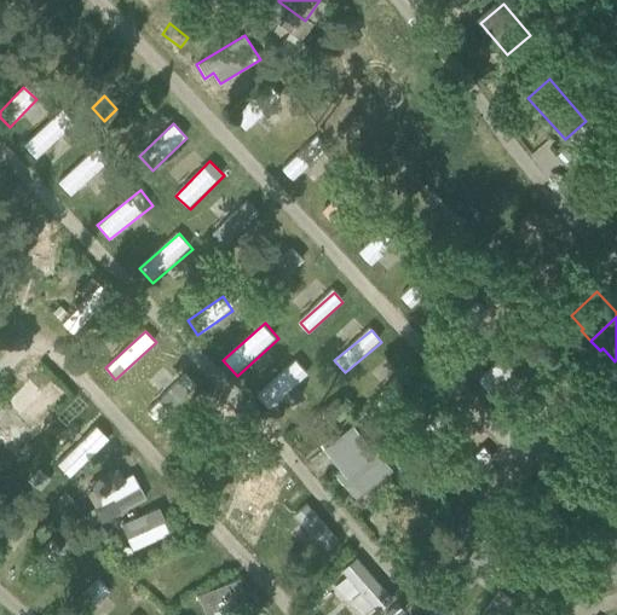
[(29,382),(6,407),(33,433),(64,398),(50,384),(41,394),(29,382)]
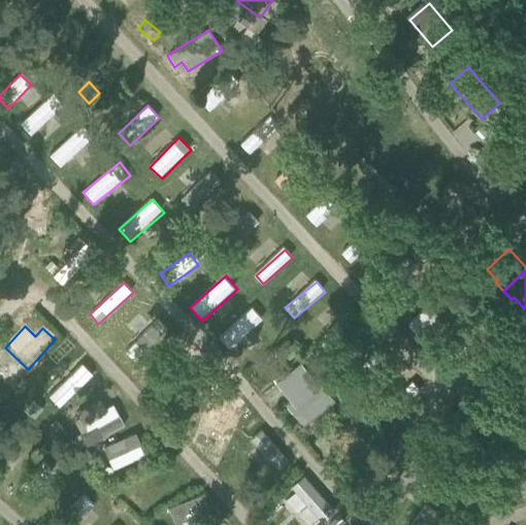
[(292,363),(300,357),(294,348),(285,354),(292,363)]
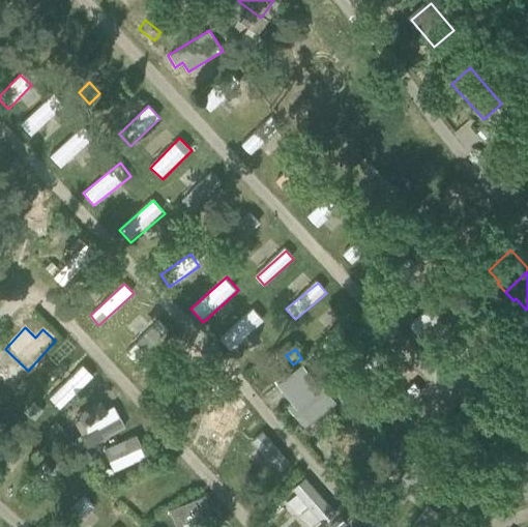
[(273,390),(309,427),(335,402),(301,364),(273,390)]
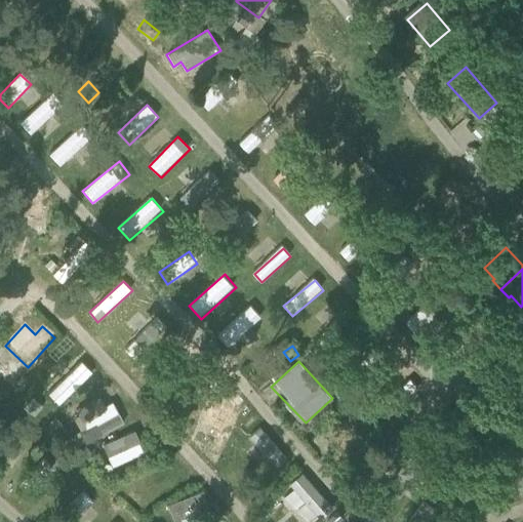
[(0,375),(0,416),(2,419),(23,394),(0,375)]
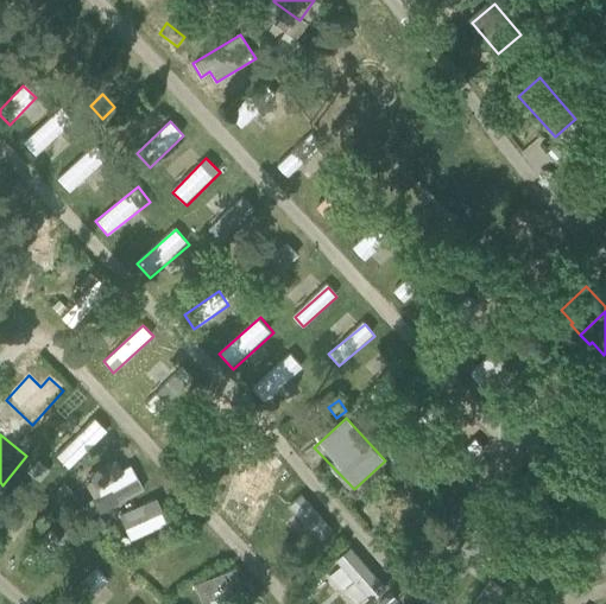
[(227,502),(254,513),(271,472),(245,462),(227,502)]
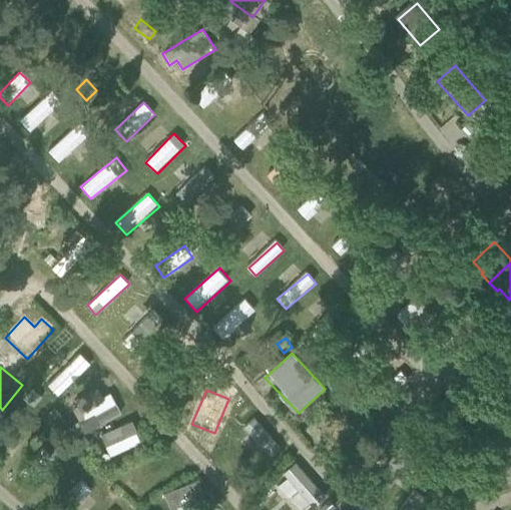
[(111,395),(77,413),(87,432),(121,414),(111,395)]
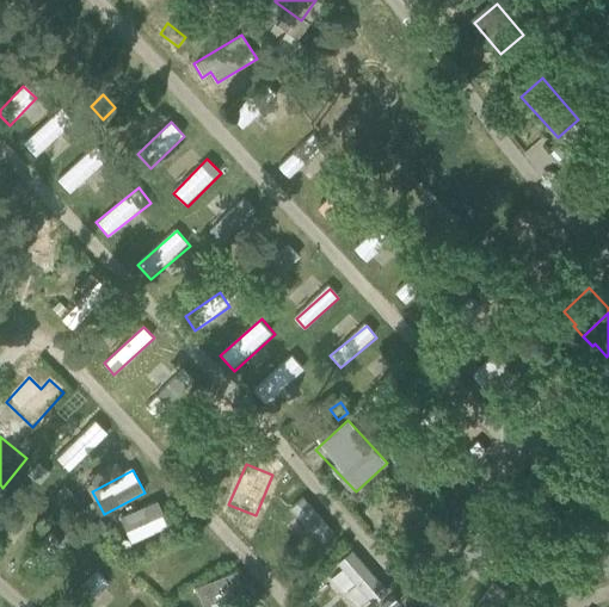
[(272,479),(264,500),(274,503),(282,484),(272,479)]
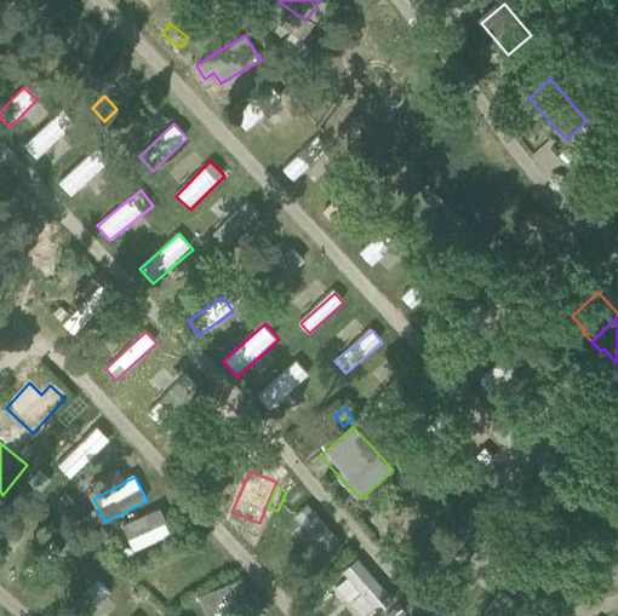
[(330,553),(343,540),(309,505),(296,518),(330,553)]
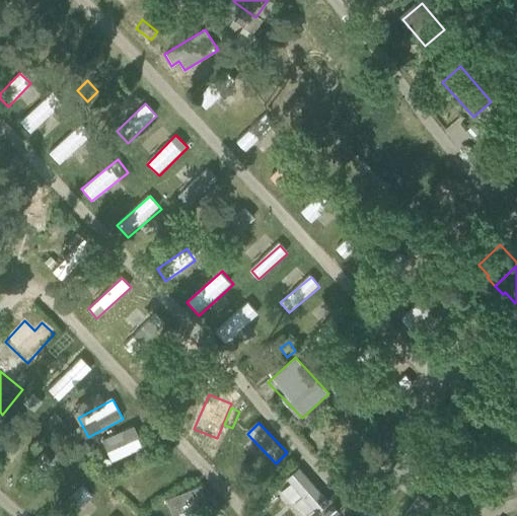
[(100,441),(112,463),(143,447),(133,426),(100,441)]
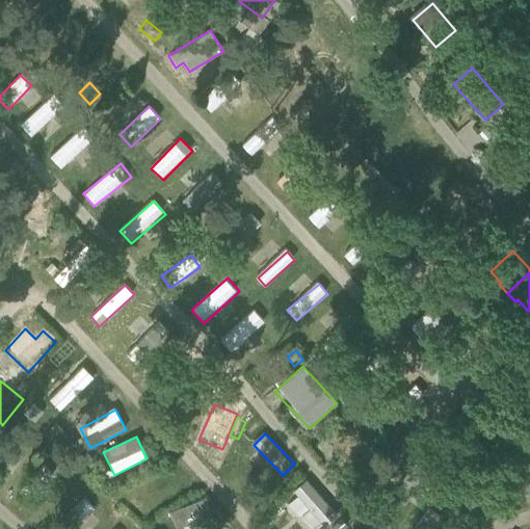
[(0,463),(1,465),(17,448),(5,438),(0,443),(0,463)]
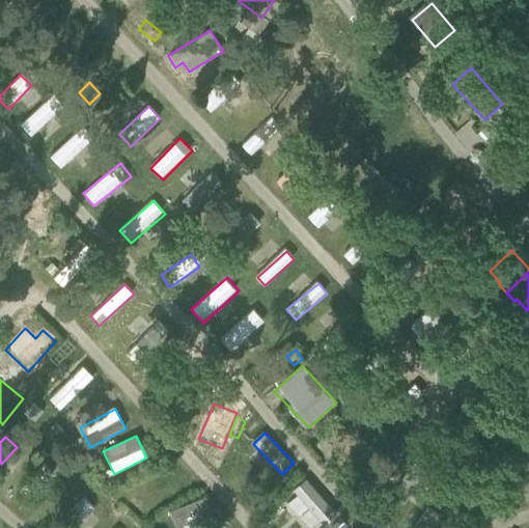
[(528,443),(526,442),(518,455),(528,463),(528,443)]
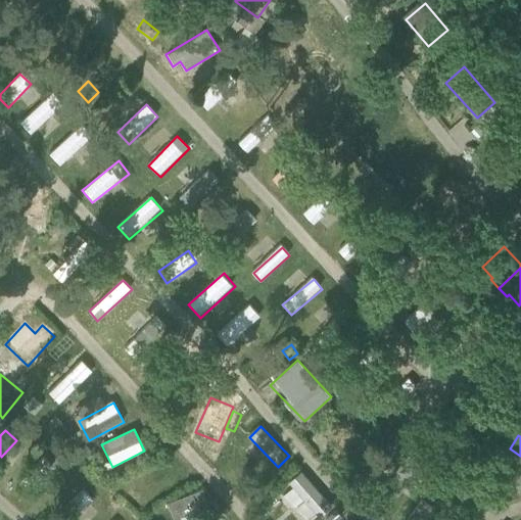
[(424,467),(410,458),(387,490),(400,500),(424,467)]
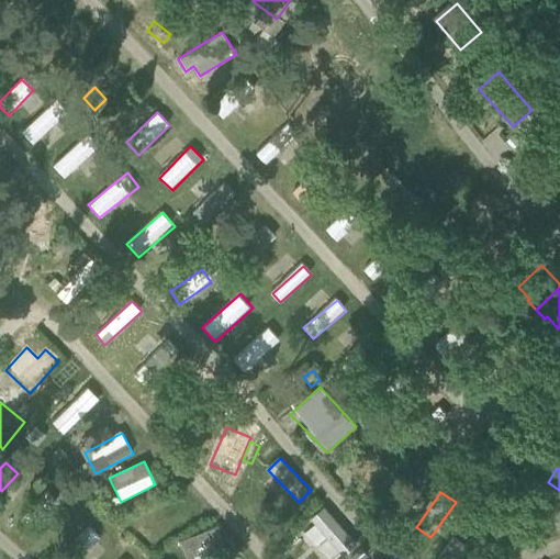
[(47,493),(22,521),(32,529),(56,502),(47,493)]
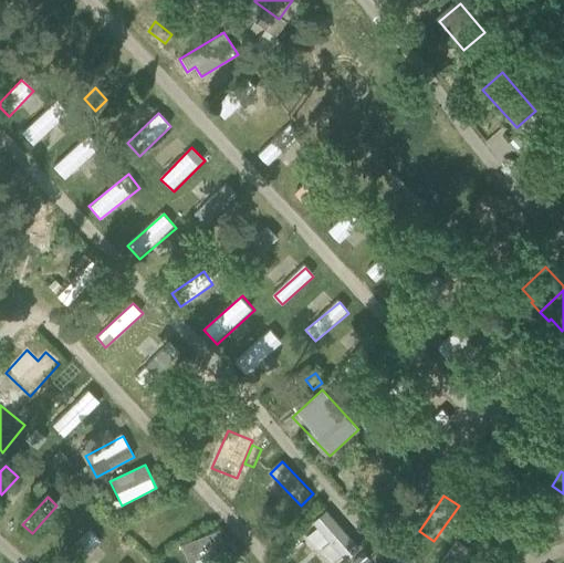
[(563,517),(539,501),(529,515),(563,538),(563,517)]
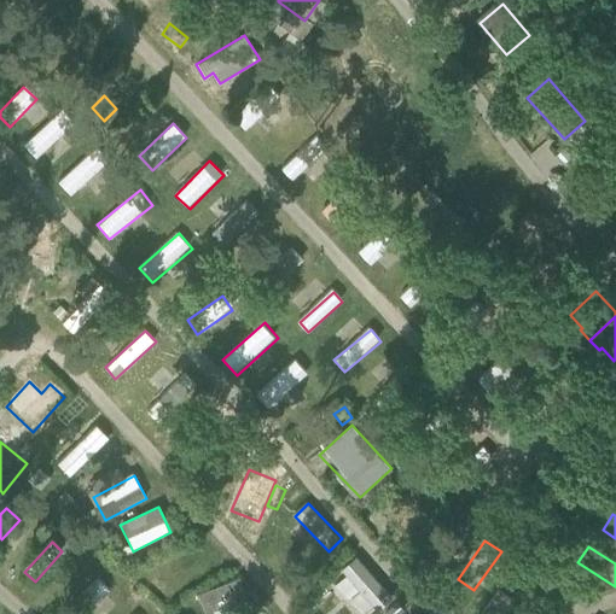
[(330,584),(355,613),(362,613),(372,604),(378,613),(395,597),(359,559),(330,584)]
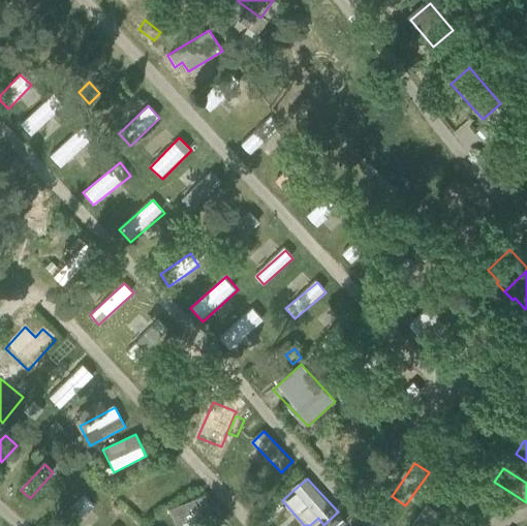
[(177,524),(211,508),(205,495),(171,511),(177,524)]
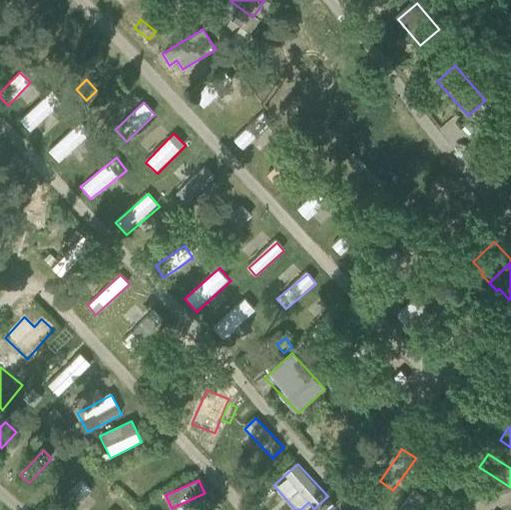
[(83,504),(92,488),(82,482),(72,498),(83,504)]
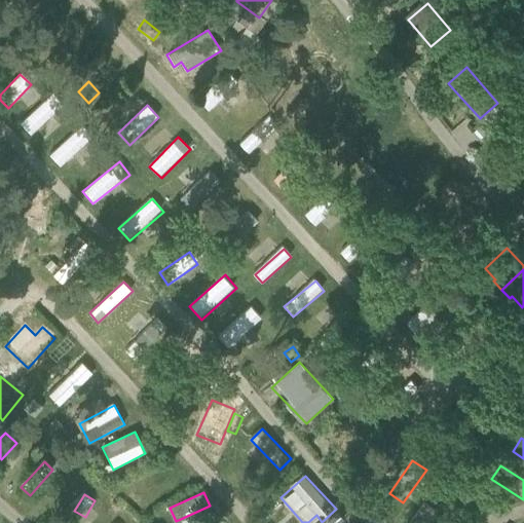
[(434,522),(440,515),(426,506),(413,522),(434,522)]
